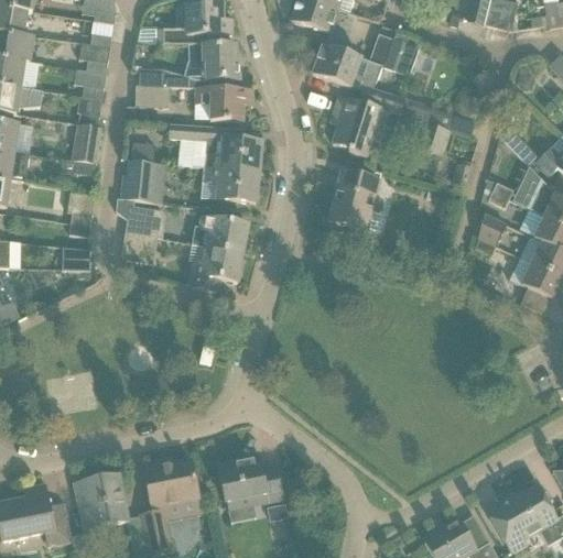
[(32,11),(33,0),(0,0),(0,4),(26,10),(32,11)]
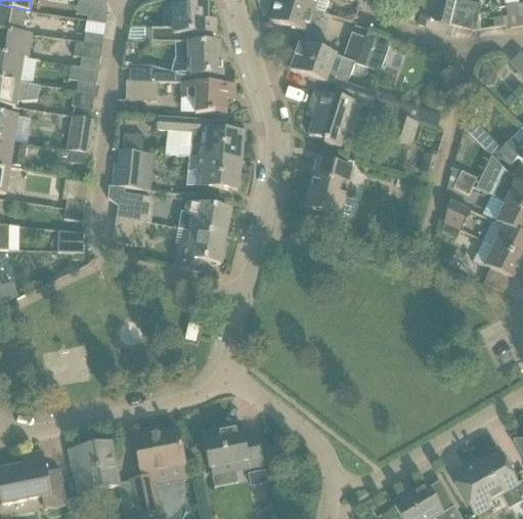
[(314,7),(291,0),(276,0),(270,18),(307,31),(314,7)]
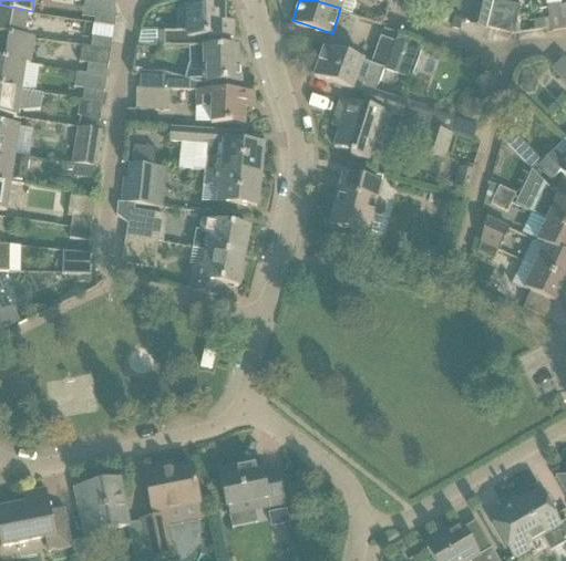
[(474,0),(470,20),(486,24),(493,0),(474,0)]
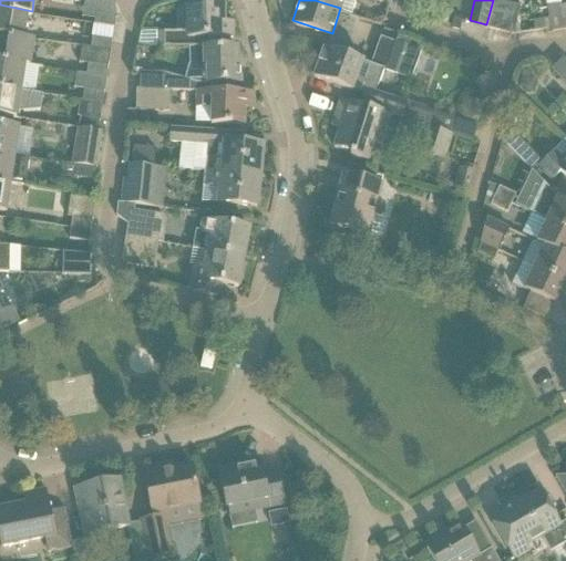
[(493,0),(486,24),(513,31),(515,20),(520,2),(511,0),(493,0)]
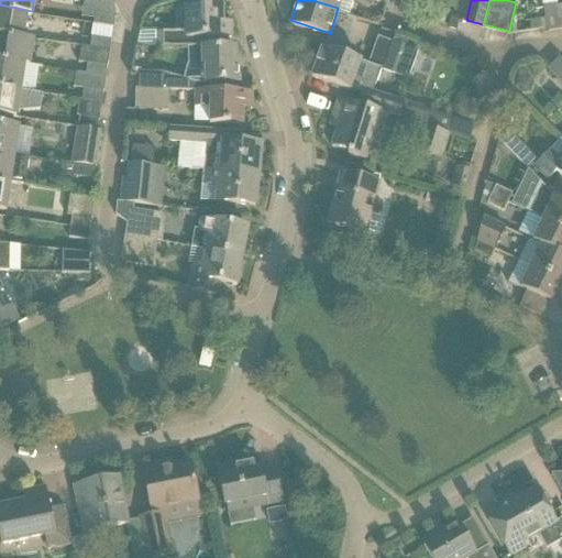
[(187,28),(158,29),(158,36),(158,44),(189,43),(189,44),(215,44),(215,42),(207,42),(207,35),(207,34),(231,34),(231,20),(223,20),(222,1),(197,1),(186,1),(186,7),(187,28)]
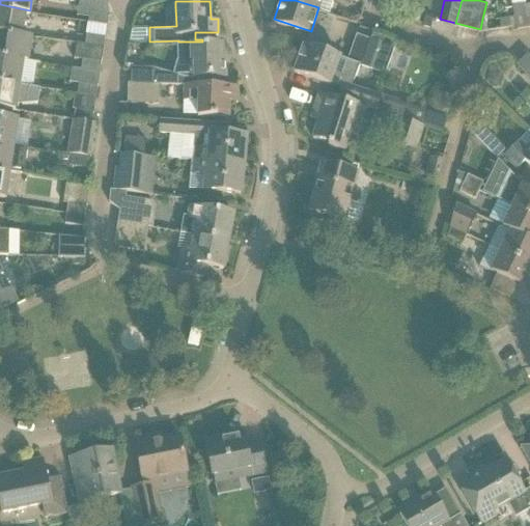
[(529,24),(526,2),(513,4),(518,26),(529,24)]
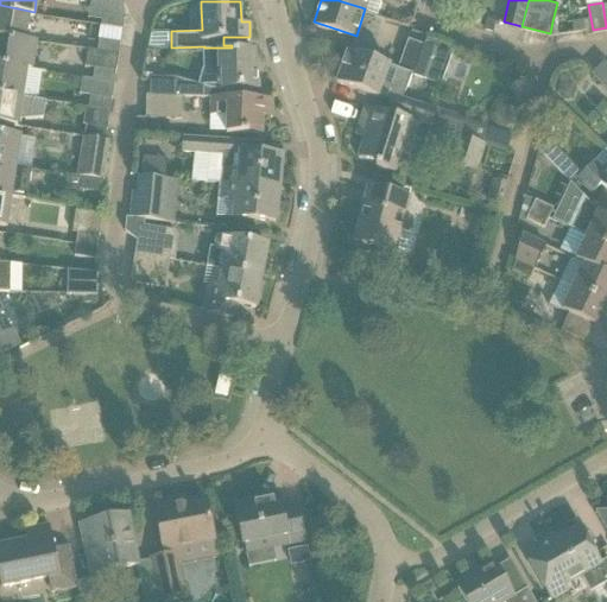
[(25,37),(29,11),(0,5),(0,33),(25,37)]
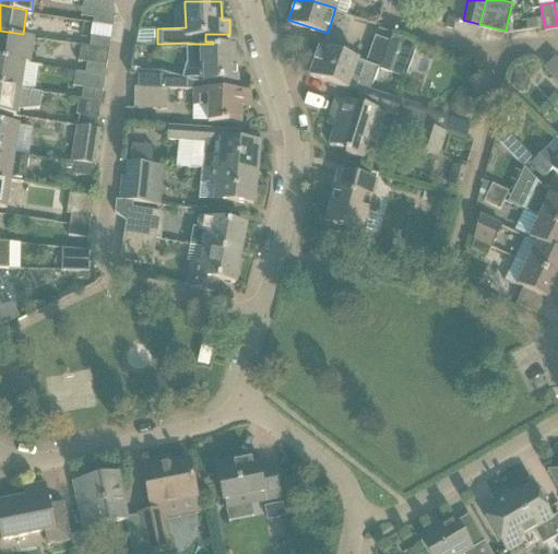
[(95,10),(94,15),(94,20),(113,23),(115,12),(95,10)]
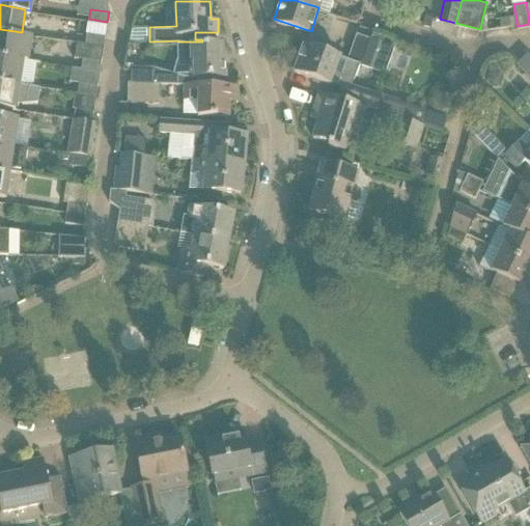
[(27,58),(31,34),(31,33),(22,32),(0,29),(0,53),(23,56),(23,57),(27,58)]
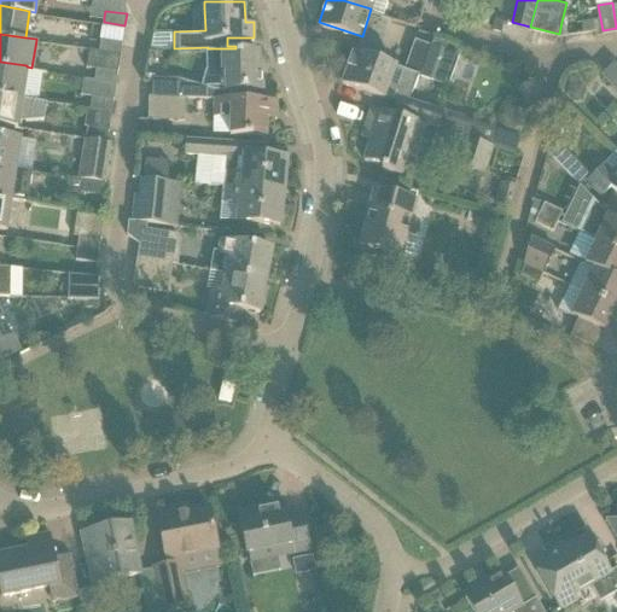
[(102,36),(99,48),(121,52),(122,40),(102,36)]
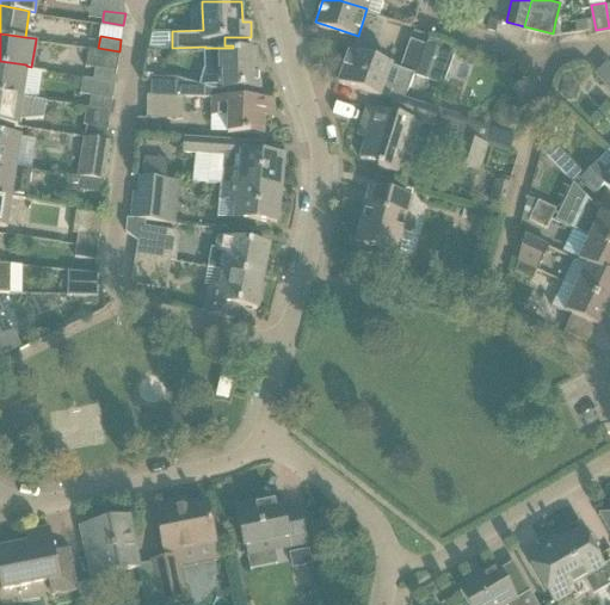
[(411,36),(402,59),(419,65),(426,42),(413,37),(412,36),(411,36)]
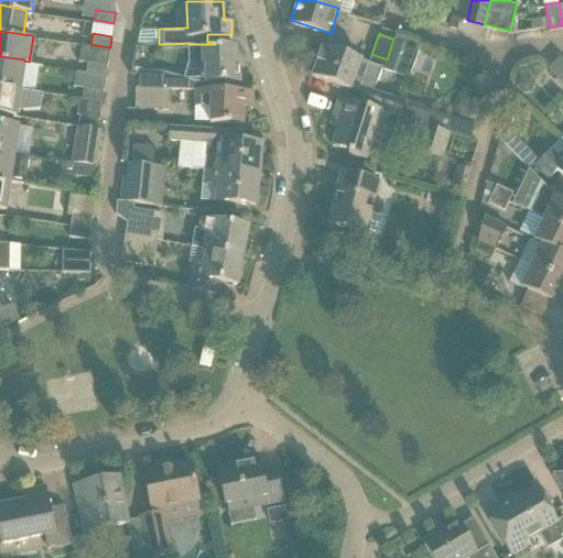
[(387,59),(383,65),(409,74),(418,47),(393,39),(387,59)]
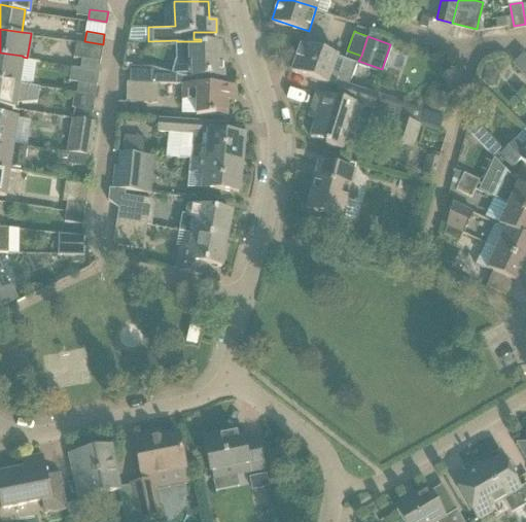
[(62,40),(60,44),(61,48),(65,50),(69,49),(71,45),(70,41),(66,38),(62,40)]
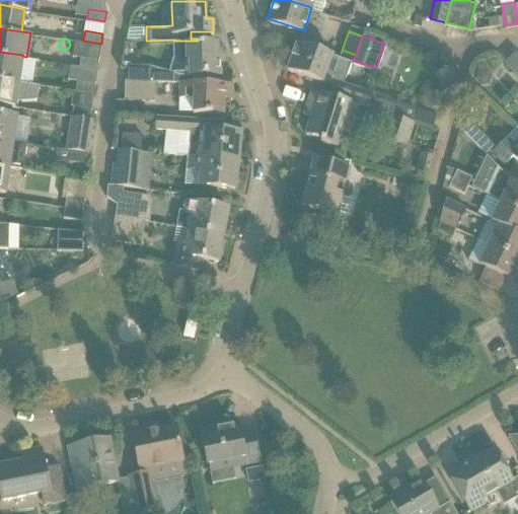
[(81,55),(80,65),(97,67),(101,44),(83,41),(74,40),(72,54),(81,55)]
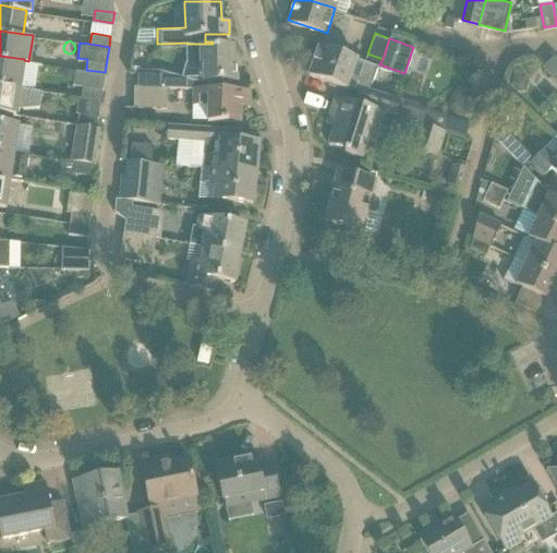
[(321,43),(310,73),(330,80),(347,86),(351,75),(363,80),(364,77),(373,81),(378,64),(377,63),(358,57),(340,50),(321,43)]
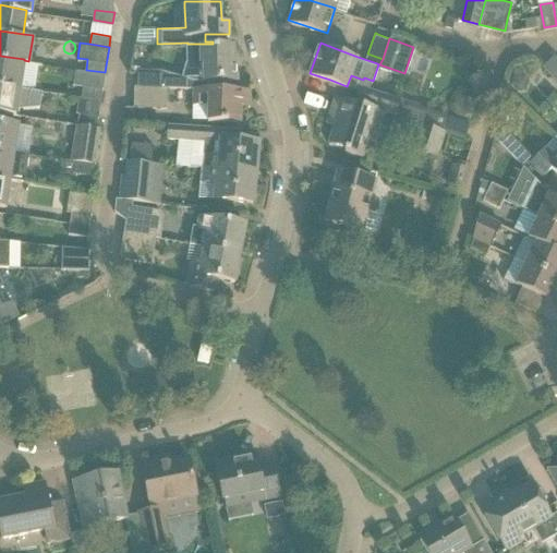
[(213,44),(188,44),(188,60),(184,74),(182,74),(182,75),(195,79),(237,77),(237,59),(233,59),(233,44),(213,45),(213,44)]
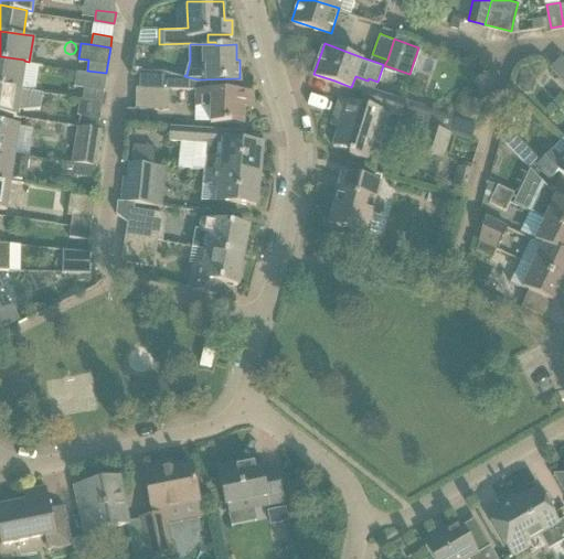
[(563,56),(562,55),(551,66),(563,79),(563,56)]
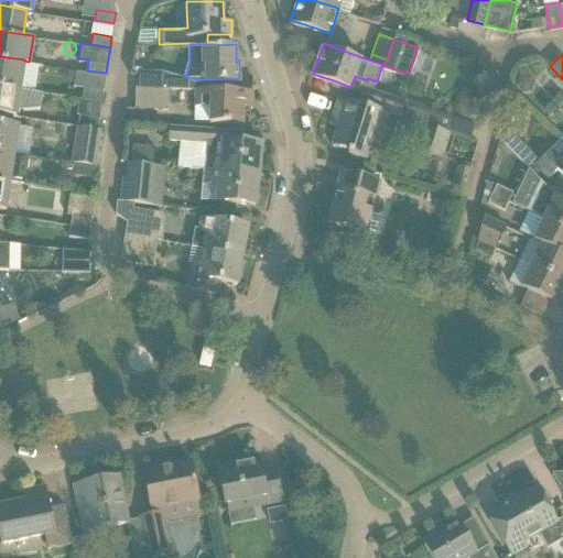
[(0,83),(20,87),(20,86),(34,88),(38,63),(29,62),(24,61),(24,59),(0,56),(0,83)]
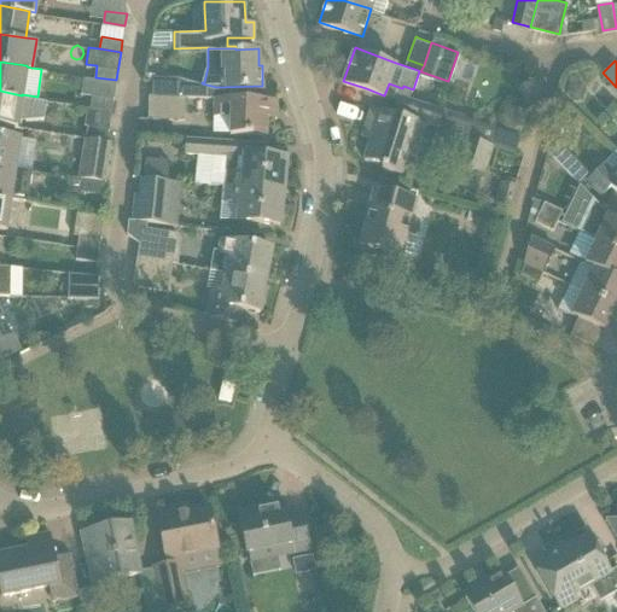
[(116,80),(95,77),(83,75),(81,92),(92,93),(91,105),(112,109),(116,80)]
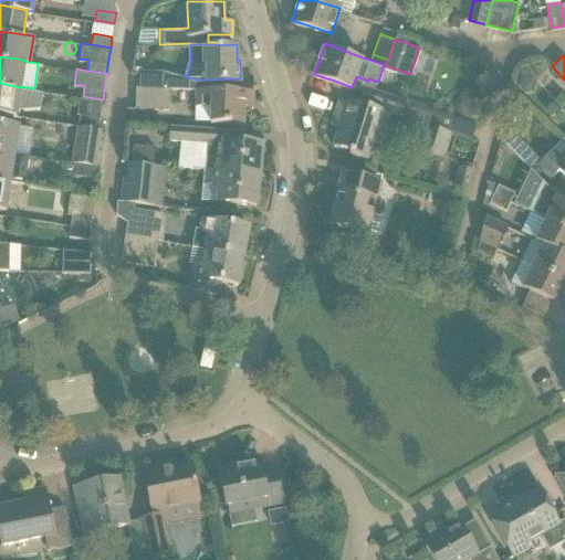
[(139,69),(139,85),(164,86),(164,69),(161,69),(139,69)]
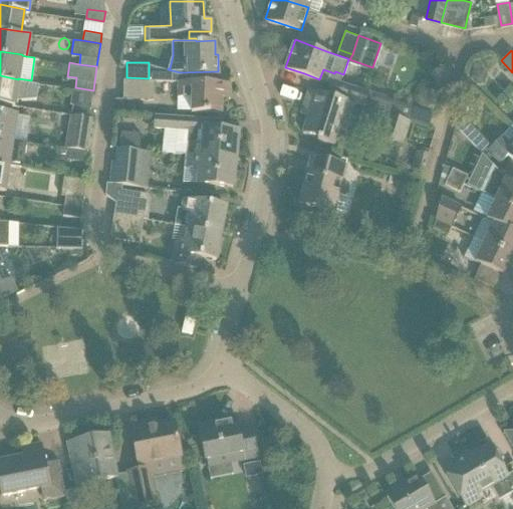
[(37,81),(18,78),(18,79),(0,75),(0,101),(15,103),(16,97),(36,95),(37,82),(37,81)]
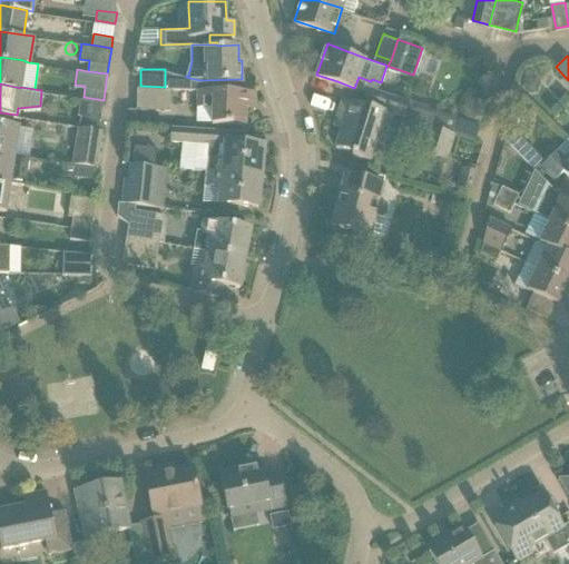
[(363,97),(362,102),(454,131),(476,138),(480,122),(455,115),(430,107),(430,105),(410,98),(389,91),(376,88),(366,85),(365,91),(363,97)]
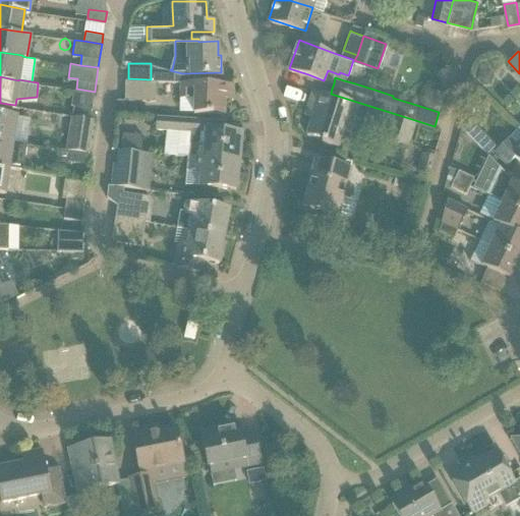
[(151,79),(128,78),(125,78),(125,98),(156,99),(156,79),(151,79)]
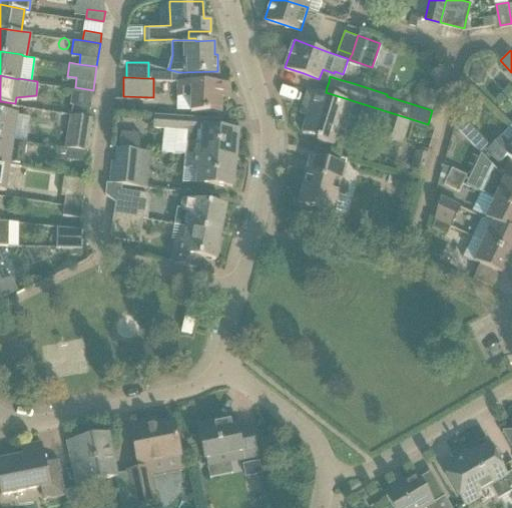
[(177,78),(177,94),(178,94),(177,108),(190,108),(190,109),(201,109),(221,110),(222,85),(224,86),(224,80),(204,79),(177,78)]
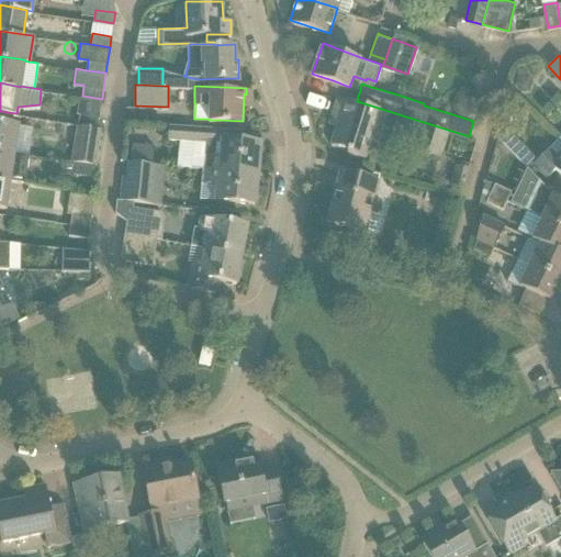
[(453,113),(474,119),(481,97),(460,91),(453,113)]
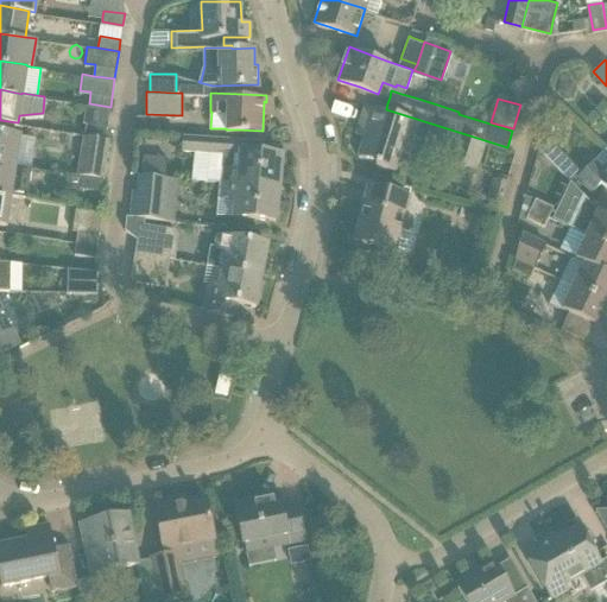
[(485,140),(386,109),(366,102),(360,122),(368,125),(359,154),(377,160),(375,164),(396,170),(402,149),(411,152),(416,134),(459,147),(454,160),(476,168),(485,140)]
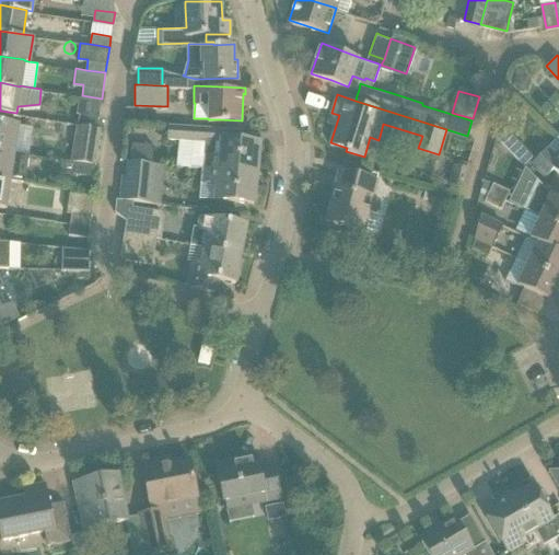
[(80,112),(78,123),(89,125),(97,126),(99,115),(80,112)]
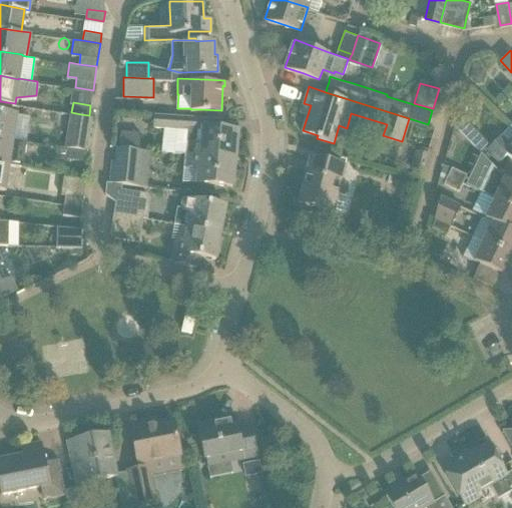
[(0,109),(0,135),(14,137),(18,112),(0,109)]
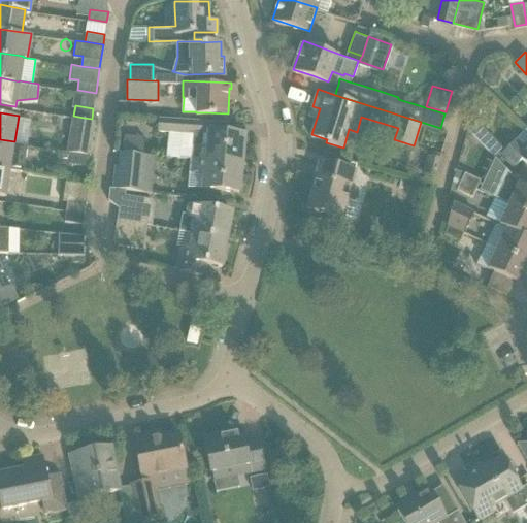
[(190,157),(242,162),(244,133),(208,130),(204,129),(204,119),(158,116),(157,130),(183,131),(180,154),(190,155),(190,157)]
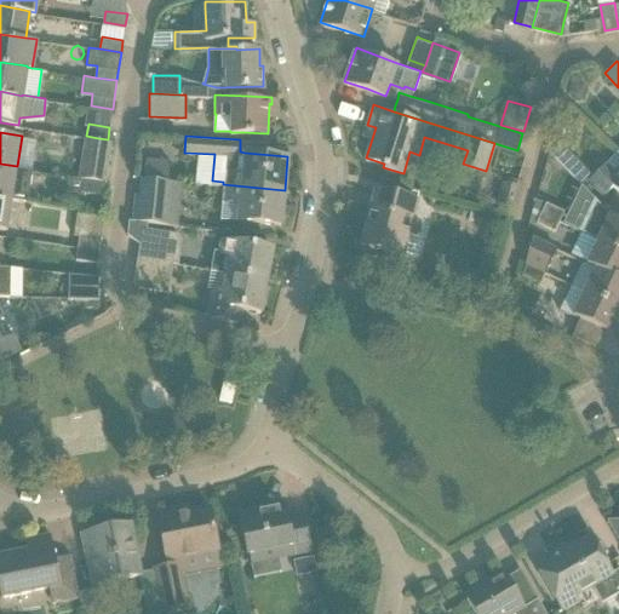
[(107,181),(113,139),(108,139),(98,138),(96,158),(84,155),(80,177),(87,177),(107,181)]
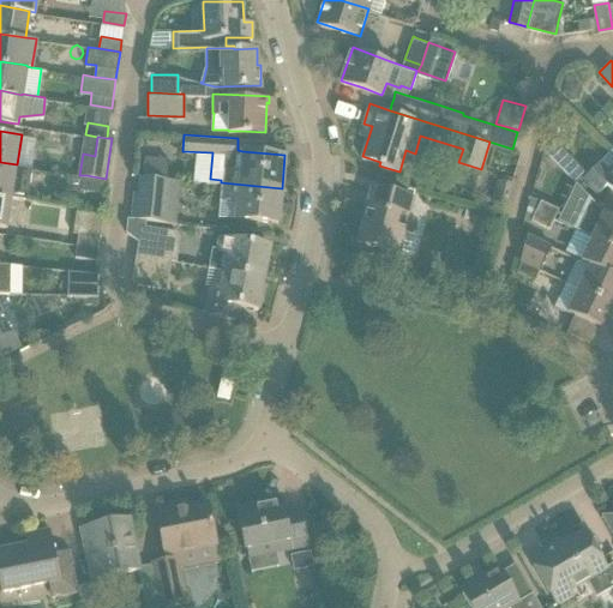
[(580,163),(569,174),(578,184),(584,179),(598,192),(607,182),(612,188),(612,149),(589,174),(580,163)]
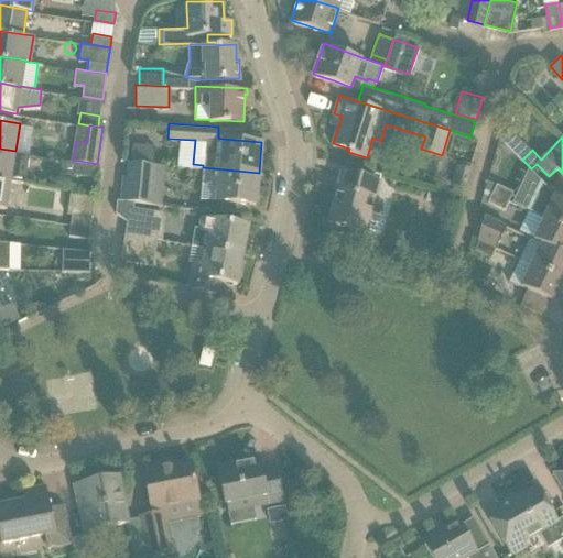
[(0,149),(0,176),(11,178),(25,181),(30,153),(15,151),(0,149)]
